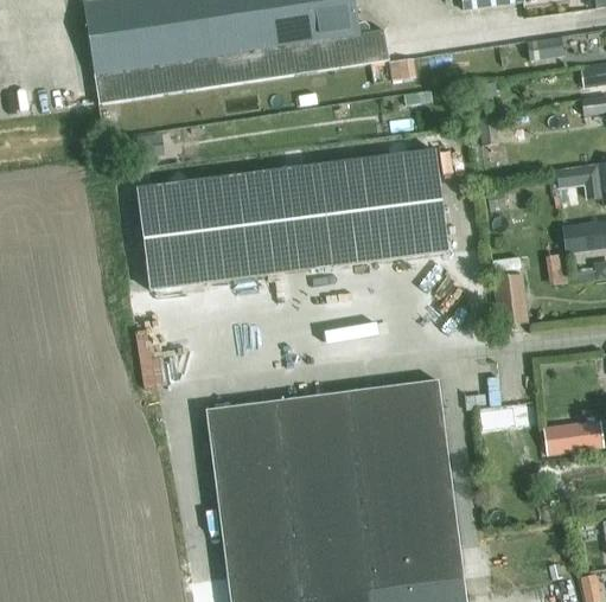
[(362,20),(356,21),(352,0),(82,0),(97,102),(387,58),(382,27),(368,30),(367,24),(362,20)]
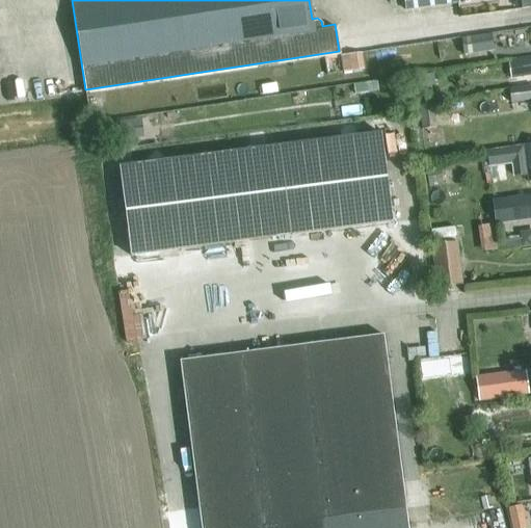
[(403,0),(404,8),(457,1),(457,0),(403,0)]
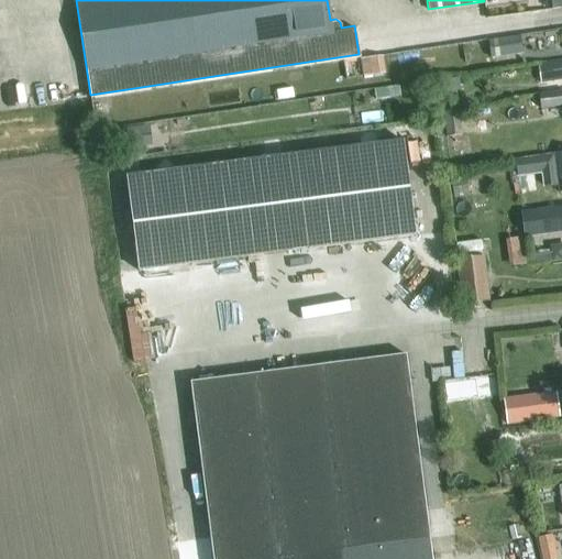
[(518,32),(487,36),(489,55),(521,51),(518,32)]
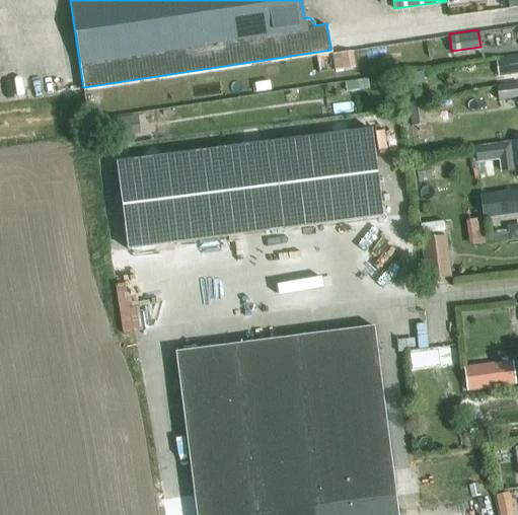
[(350,49),(331,51),(334,67),(352,65),(350,49)]
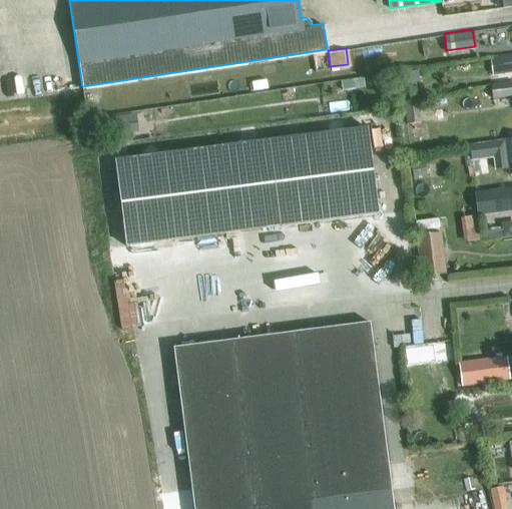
[(511,51),(501,53),(503,69),(511,68),(511,51)]
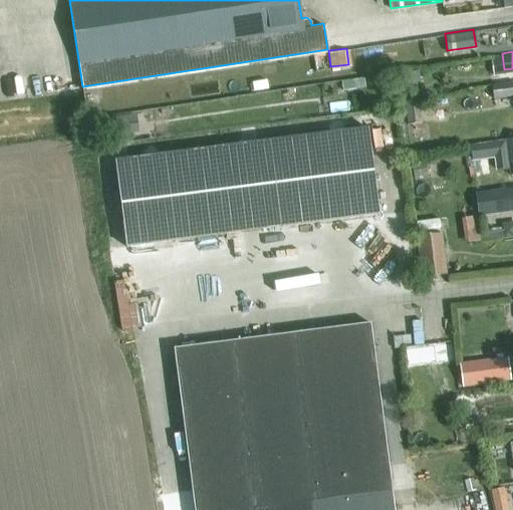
[(512,79),(491,82),(493,96),(512,92),(512,79)]
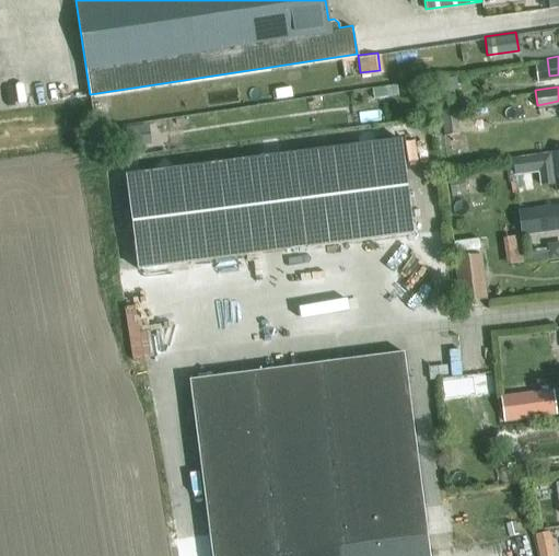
[(440,108),(442,134),(458,131),(455,106),(440,108)]
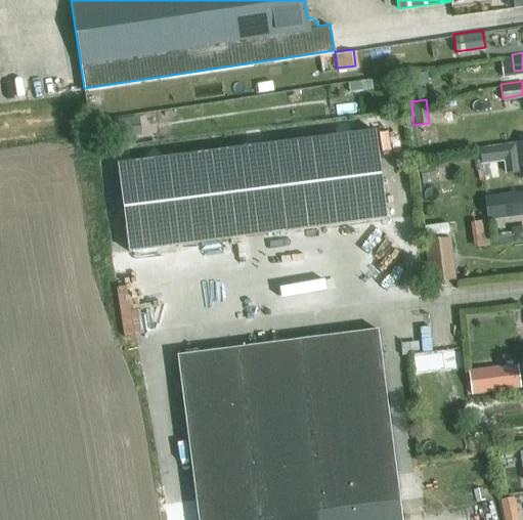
[(352,126),(385,124),(384,111),(351,112),(352,126)]
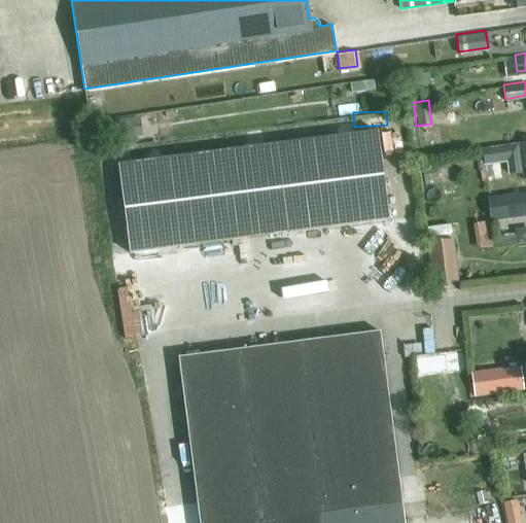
[(139,112),(112,115),(115,137),(142,134),(139,112)]
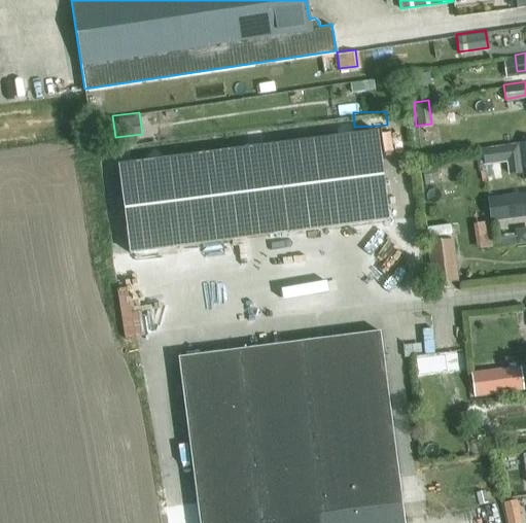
[(129,249),(388,216),(377,129),(117,162),(129,249)]
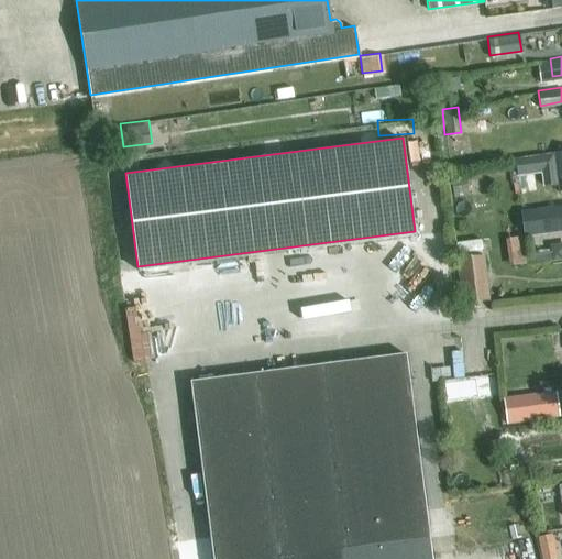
[(451,181),(453,195),(467,193),(465,178),(451,181)]
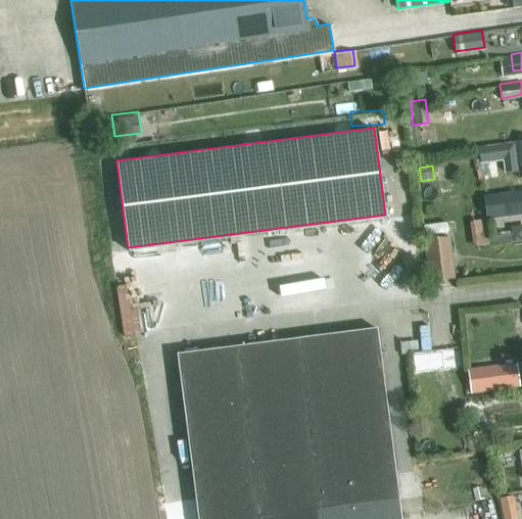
[(521,187),(482,193),(485,218),(521,213),(521,187)]
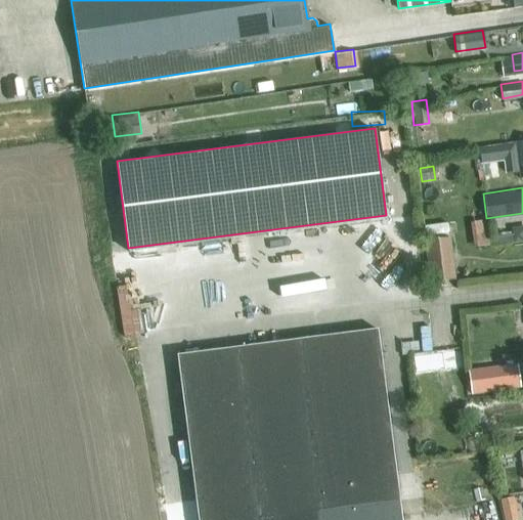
[(423,239),(428,279),(454,276),(449,235),(423,239)]
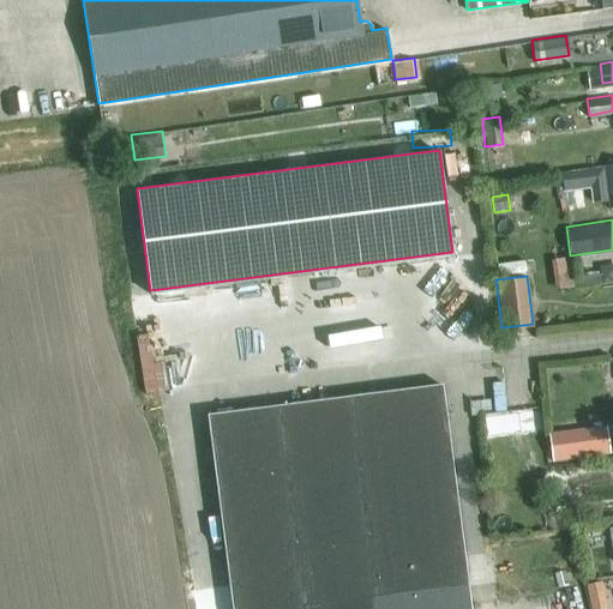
[(470,608),(442,383),(206,412),(232,608),(470,608)]
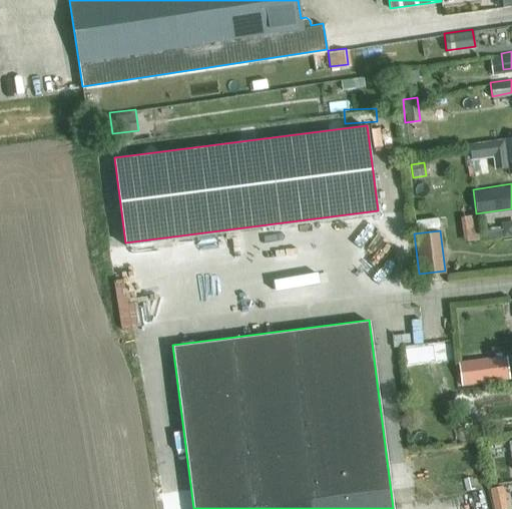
[(481,359),(457,362),(461,384),(484,381),(481,359)]
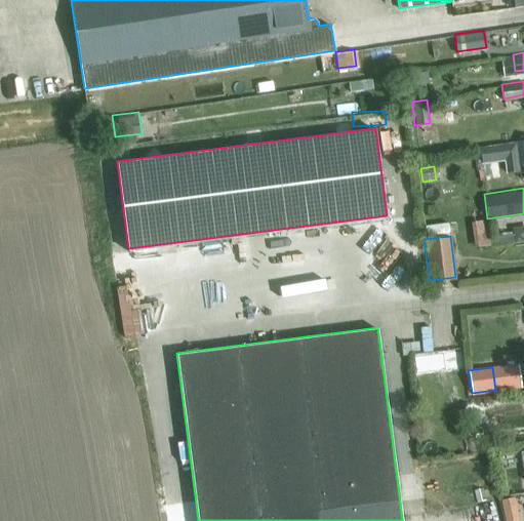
[(508,520),(518,519),(514,494),(500,497),(505,520),(508,520)]
